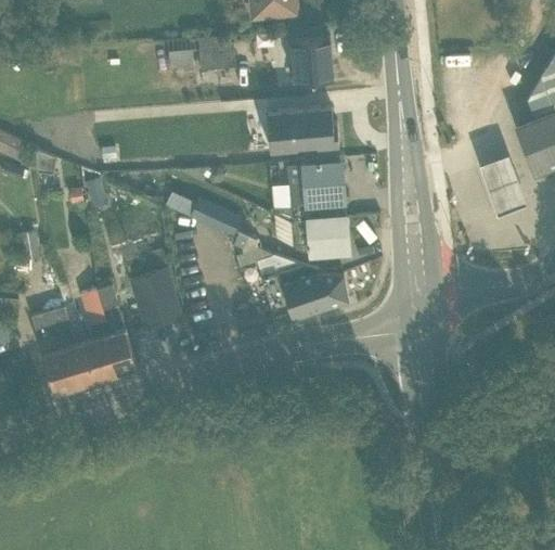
[(247,0),(249,17),(296,13),(294,0),(247,0)]
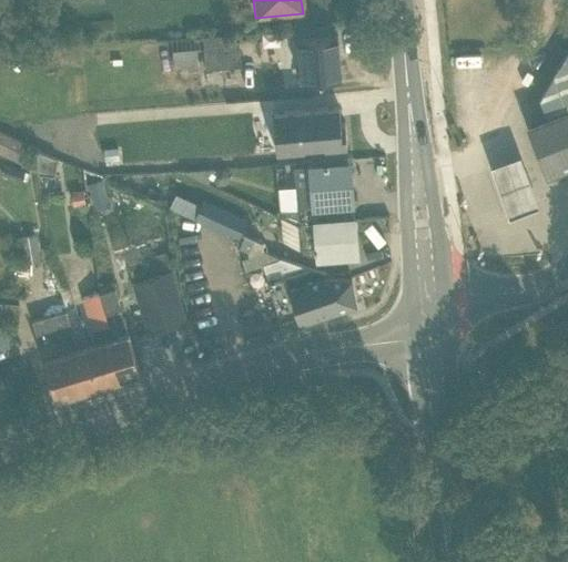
[(205,71),(240,68),(237,46),(232,47),(231,38),(202,41),(205,71)]
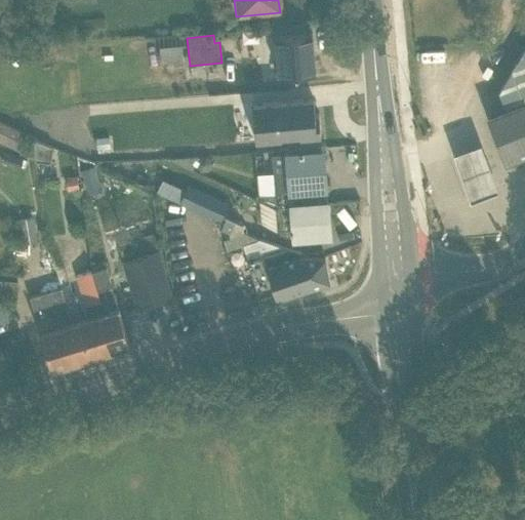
[(276,78),(314,75),(311,35),(273,39),(276,78)]
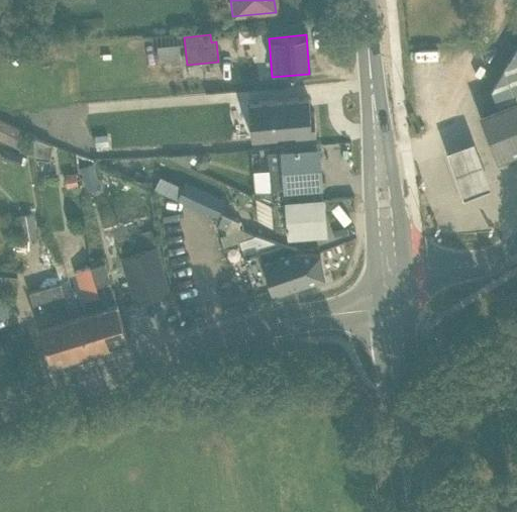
[(180,63),(179,46),(157,48),(158,64),(180,63)]
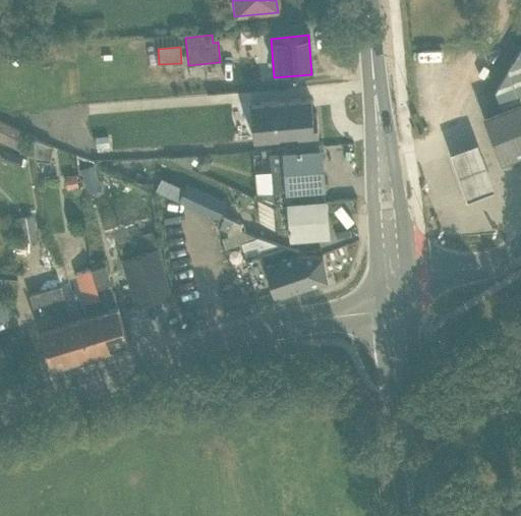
[(502,161),(520,153),(520,47),(520,48),(495,92),(502,111),(485,117),(502,161)]
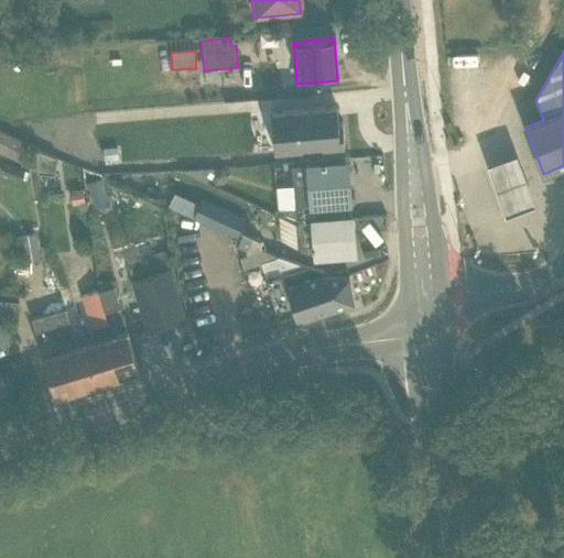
[(337,123),(336,106),(270,111),(273,154),(302,152),(302,149),(321,146),(321,149),(343,148),(342,122),(337,123)]
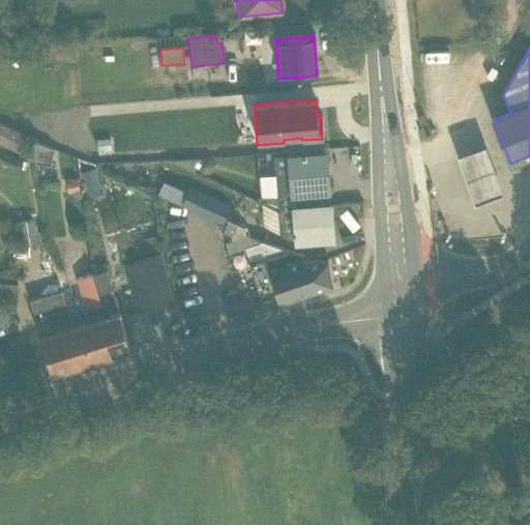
[(22,146),(25,138),(0,126),(0,146),(15,152),(22,146)]
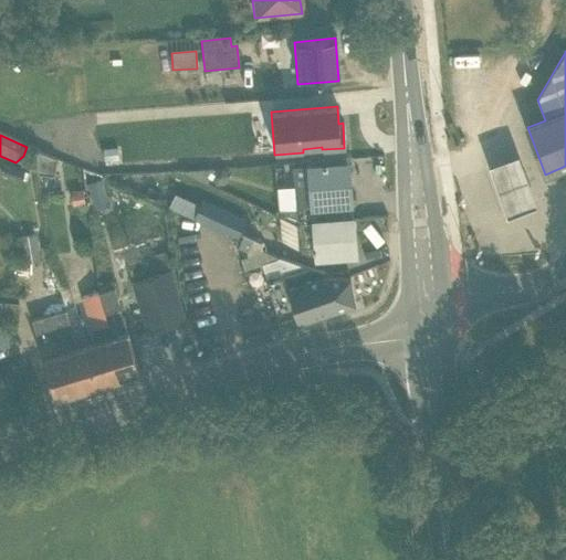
[(516,151),(488,162),(506,213),(535,203),(516,151)]
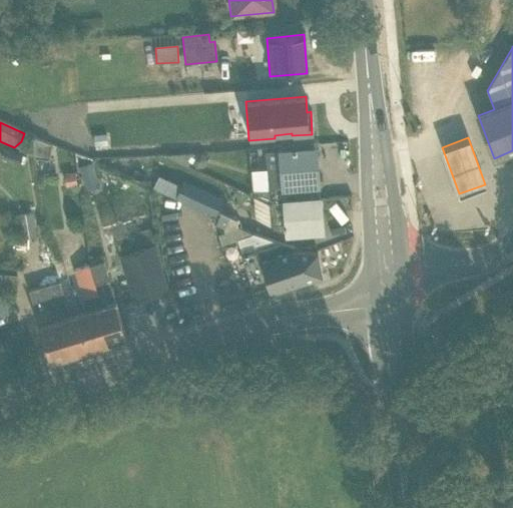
[(33,160),(49,162),(51,146),(32,138),(33,160)]
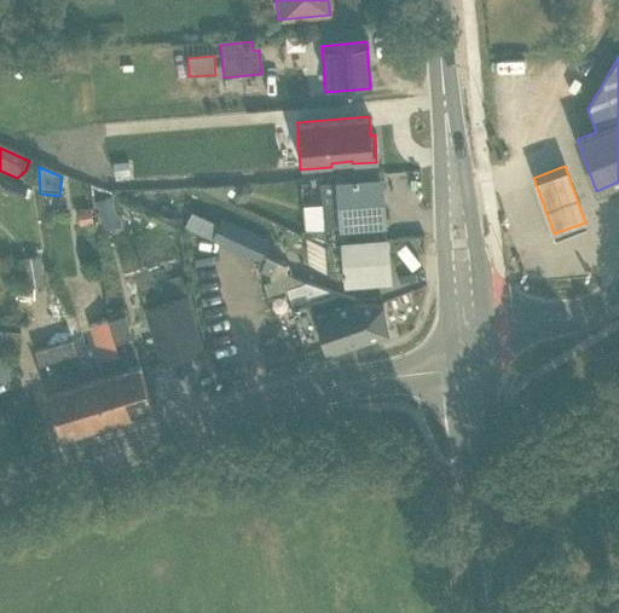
[(331,246),(383,241),(379,179),(335,184),(336,202),(324,203),(325,229),(330,229),(330,230),(314,231),(314,244),(331,243),(331,246)]
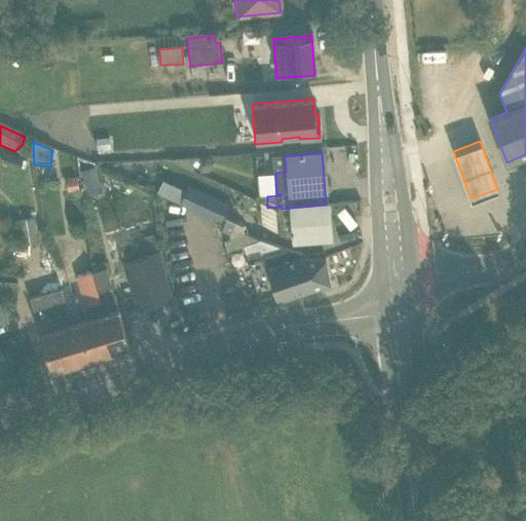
[(86,197),(102,191),(94,170),(79,174),(86,197)]
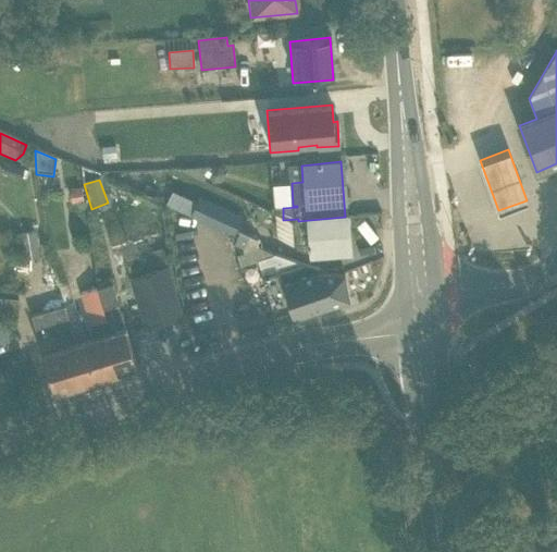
[(233,236),(242,218),(198,197),(196,204),(178,195),(173,208),(233,236)]
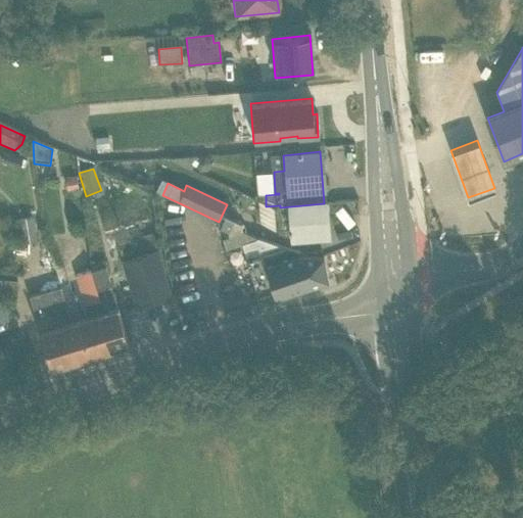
[(290,239),(327,235),(324,203),(280,207),(274,207),(275,230),(278,230),(278,235),(290,239)]
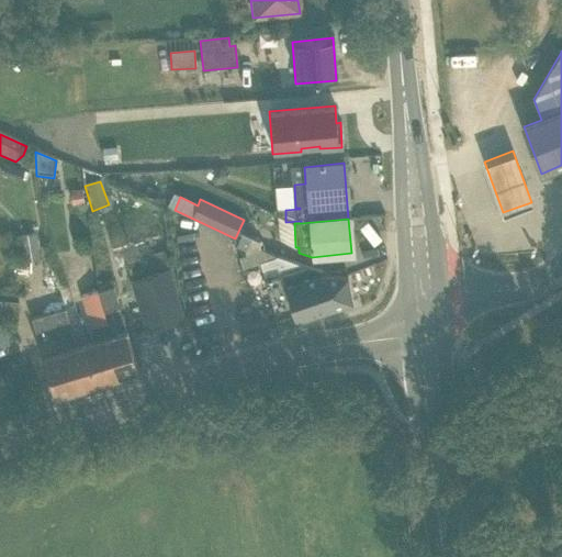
[(23,263),(38,260),(35,234),(20,237),(23,263)]
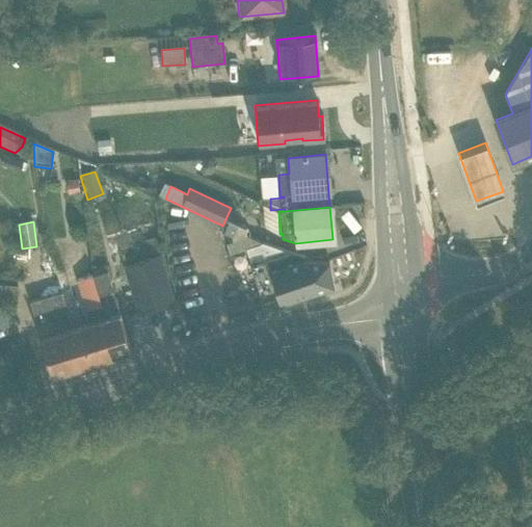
[(139,313),(176,301),(154,237),(117,249),(139,313)]
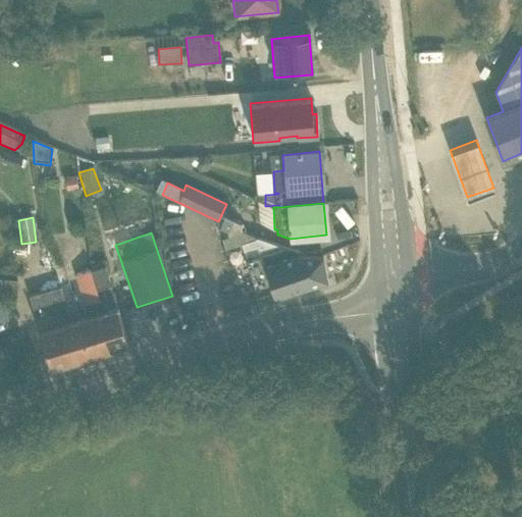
[(274,299),(326,281),(322,256),(299,255),(299,251),(284,246),(280,248),(257,238),(253,242),(260,256),(271,291),(274,299)]
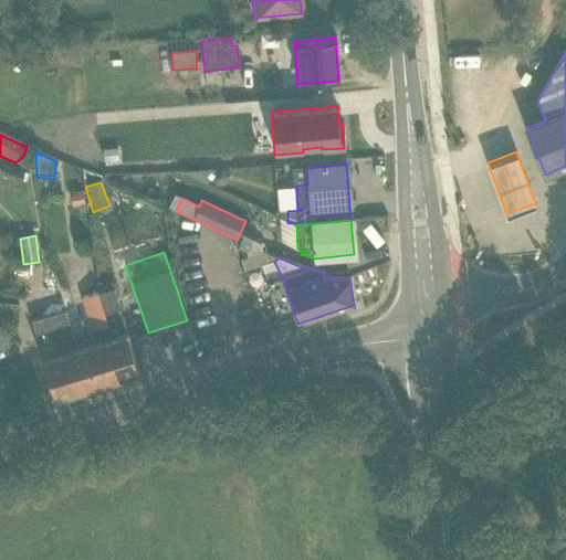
[(278,320),(294,315),(282,277),(264,283),(278,320)]
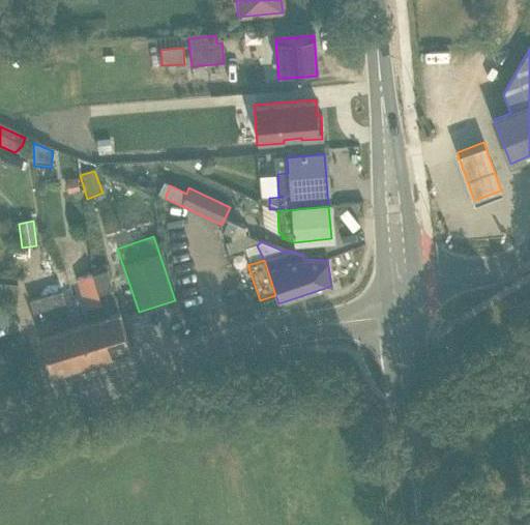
[(111,356),(130,349),(105,267),(90,271),(92,275),(89,276),(111,356)]
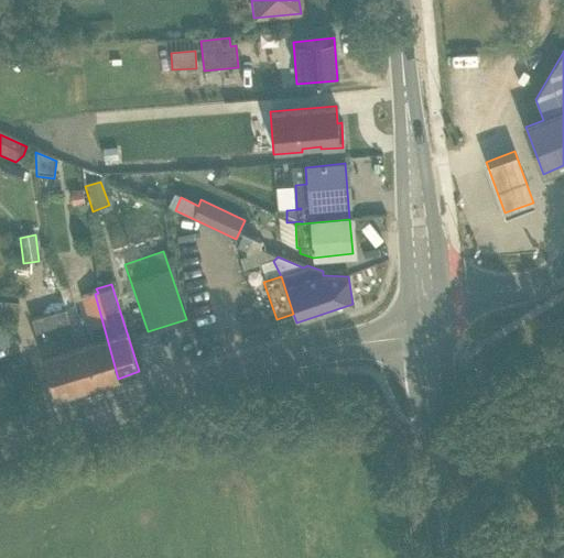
[(118,379),(95,294),(80,297),(94,341),(86,343),(97,385),(118,379)]
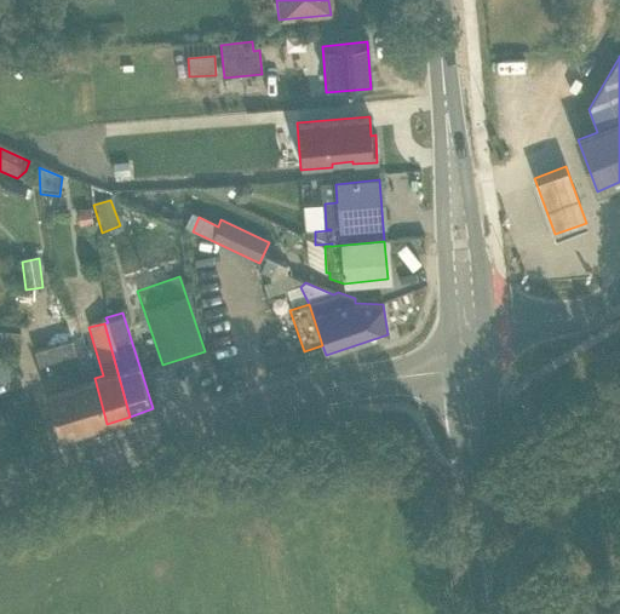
[(0,353),(19,355),(21,334),(0,332),(0,353)]
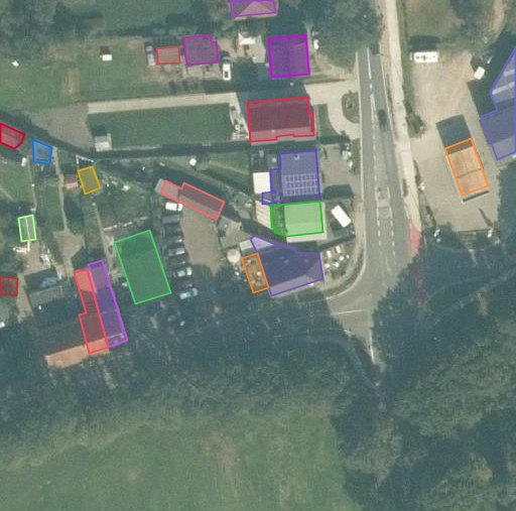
[(70,358),(89,353),(79,314),(70,317),(59,284),(49,287),(70,358)]
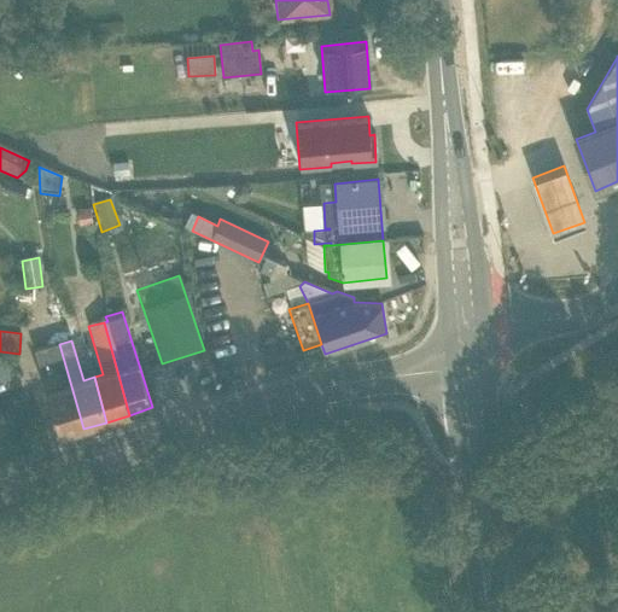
[(60,436),(83,429),(59,344),(35,351),(60,436)]
